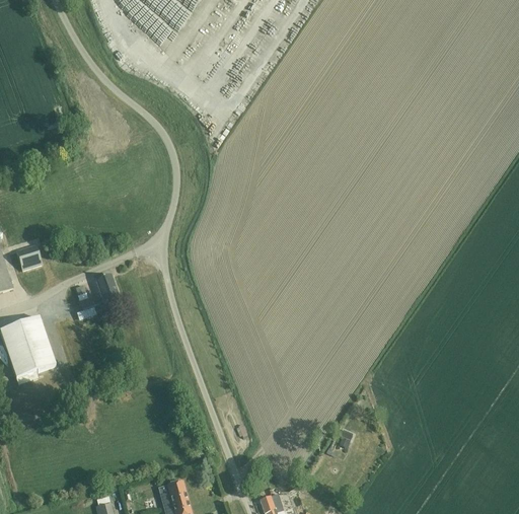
[(22,269),(42,263),(36,243),(16,249),(22,269)]
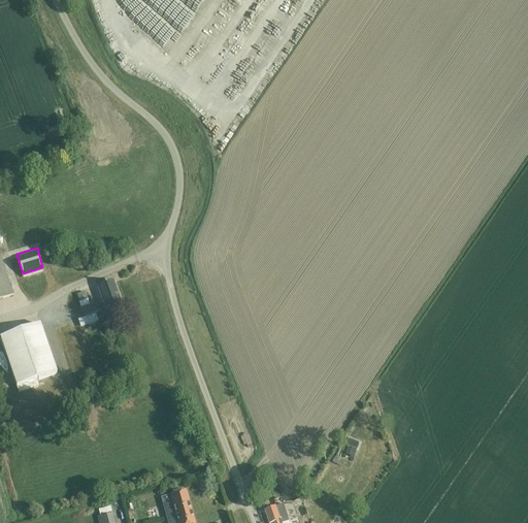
[(0,252),(0,294),(13,291),(0,252)]
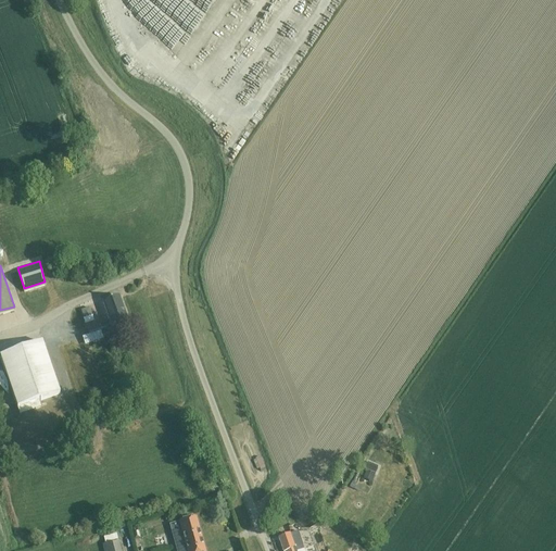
[(109,316),(88,324),(90,330),(106,324),(106,326),(112,324),(112,322),(128,316),(118,292),(102,299),(109,316)]
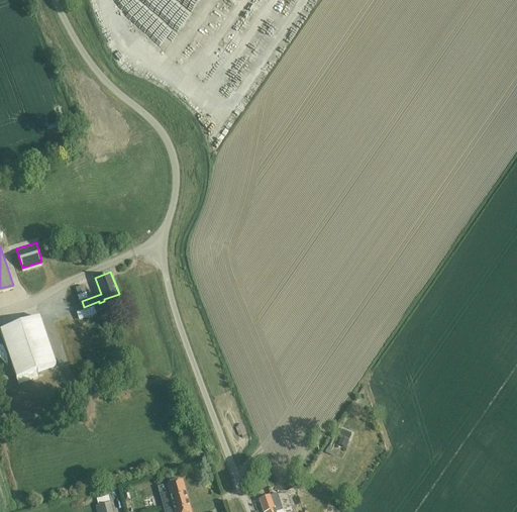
[(83,282),(75,285),(78,293),(86,290),(83,282)]
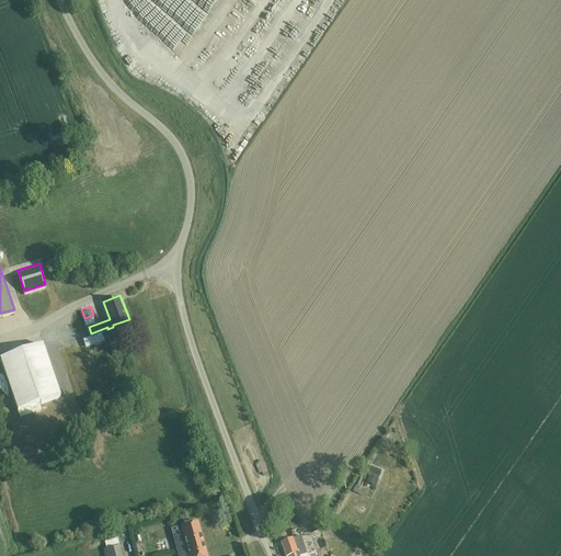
[(43,340),(0,354),(0,360),(18,407),(60,392),(43,340)]
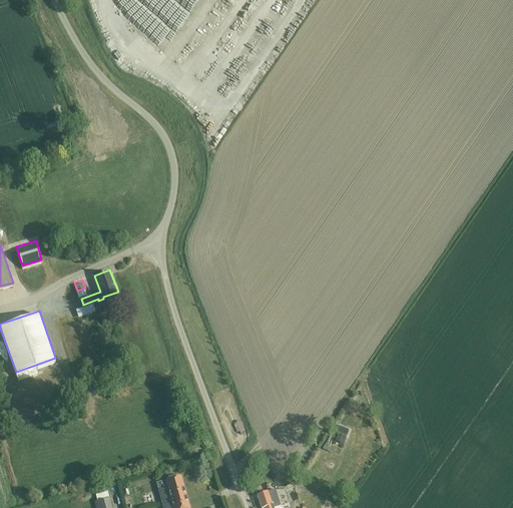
[(234,405),(230,406),(234,418),(239,416),(234,405)]
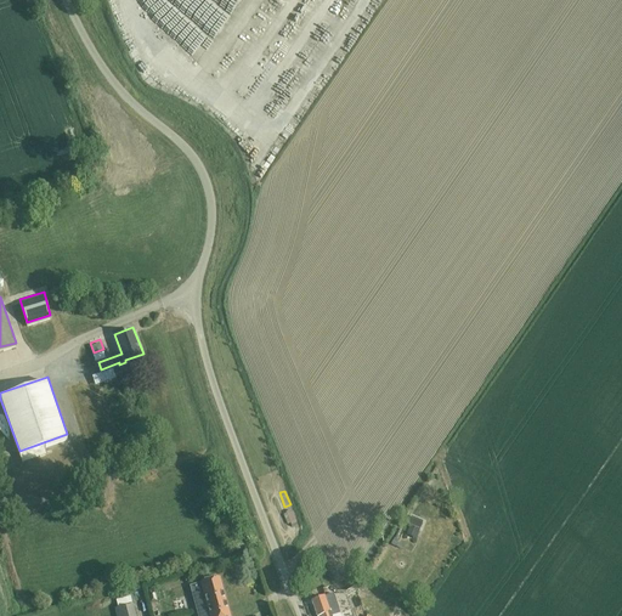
[(290,506),(286,508),(292,521),(297,519),(290,506)]
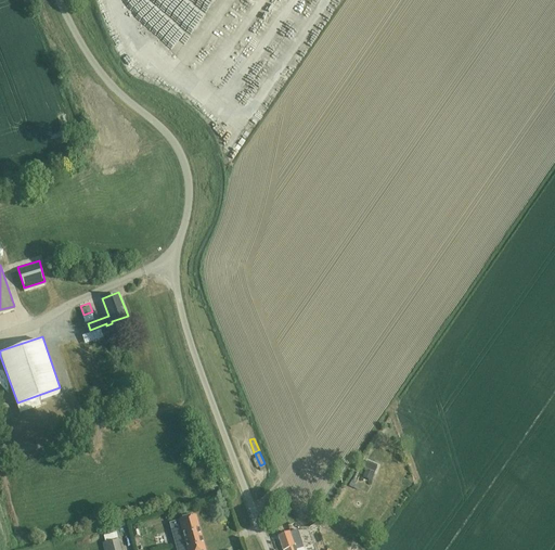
[(375,469),(377,461),(368,457),(364,463),(375,469)]
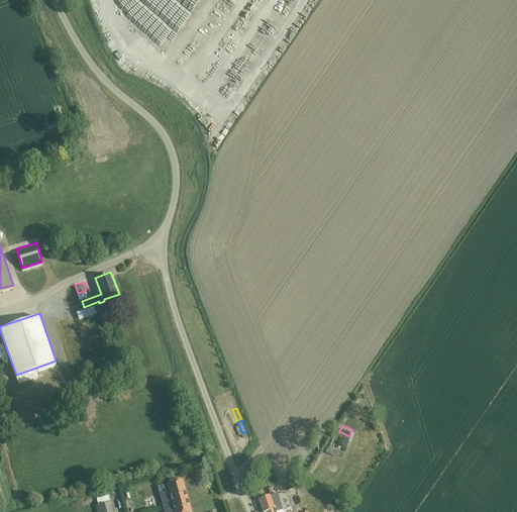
[(341,433),(337,440),(345,443),(348,437),(341,433)]
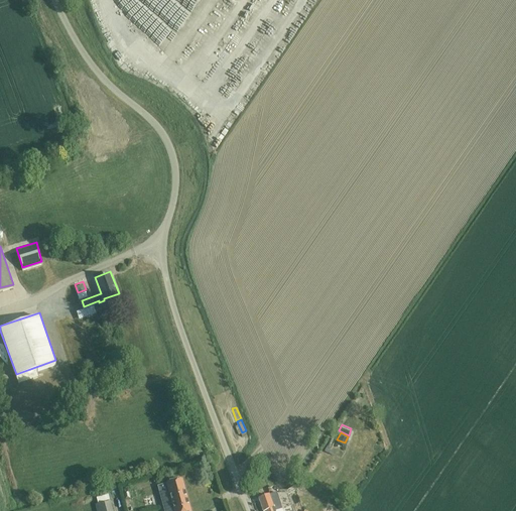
[(182,485),(180,478),(182,477),(182,476),(166,481),(158,483),(158,484),(161,483),(165,495),(166,501),(163,502),(165,510),(188,510),(185,497),(187,496),(185,486),(182,485)]
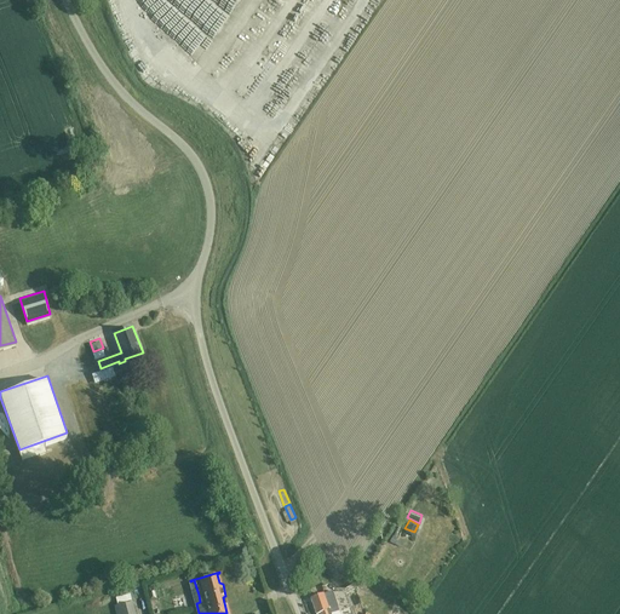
[(332,589),(311,596),(317,613),(339,613),(337,608),(339,607),(332,589)]
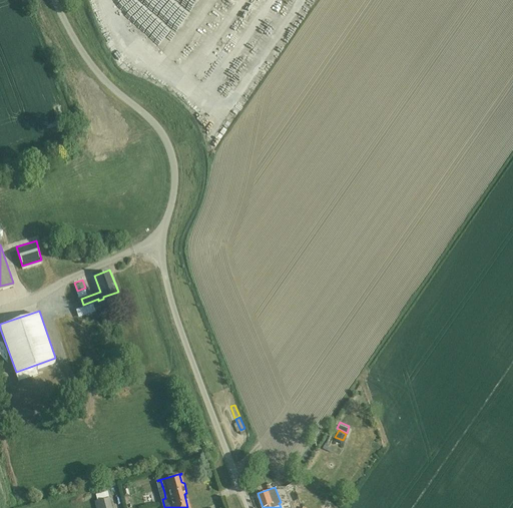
[(112,507),(109,494),(95,498),(97,507),(112,507)]
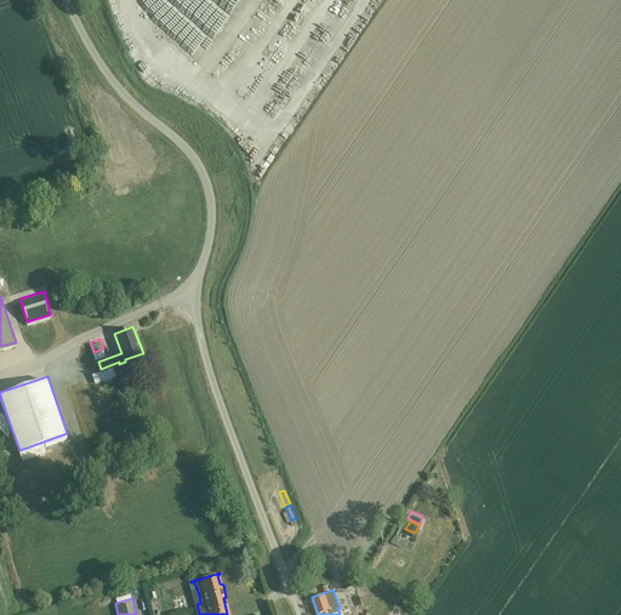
[(396,614),(402,607),(394,602),(387,613),(389,614),(396,614)]
